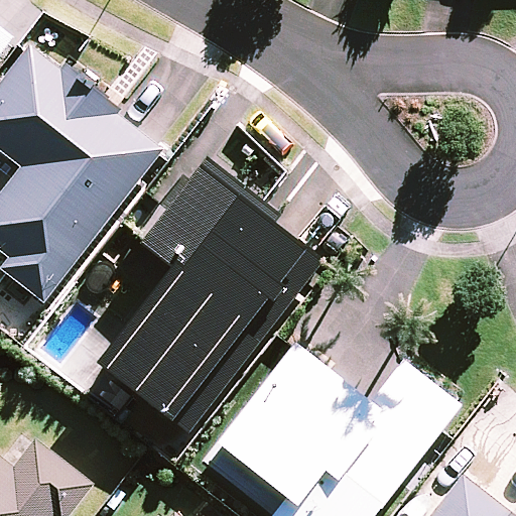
[(0,57),(11,43),(0,34),(0,57)]
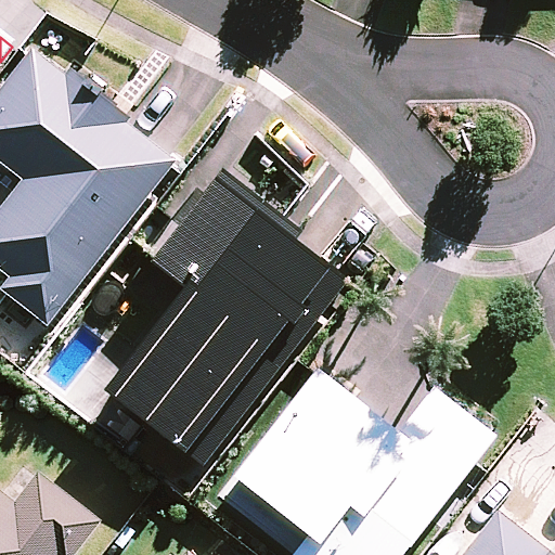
[(175,162),(35,53),(0,98),(0,163),(25,182),(0,215),(0,271),(11,280),(1,292),(48,326),(175,162)]
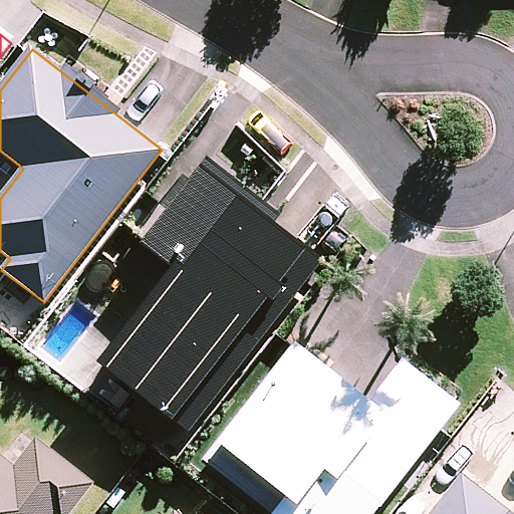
[(201,388),(264,305),(270,310),(284,292),(278,288),(304,255),(271,230),(279,219),(206,164),(197,176),(200,178),(142,253),(174,277),(101,370),(175,428),(204,390),(201,388)]
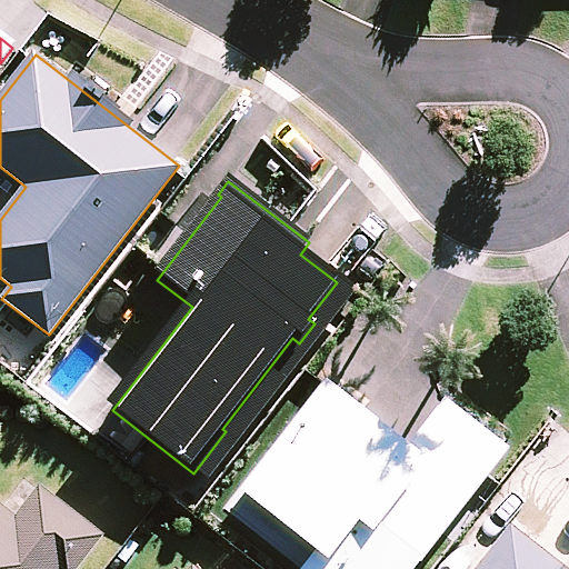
[(381,382),(348,357),(243,491),(318,549),(302,568),(412,568),(508,448),(447,400),(410,447),(361,409),(381,382)]
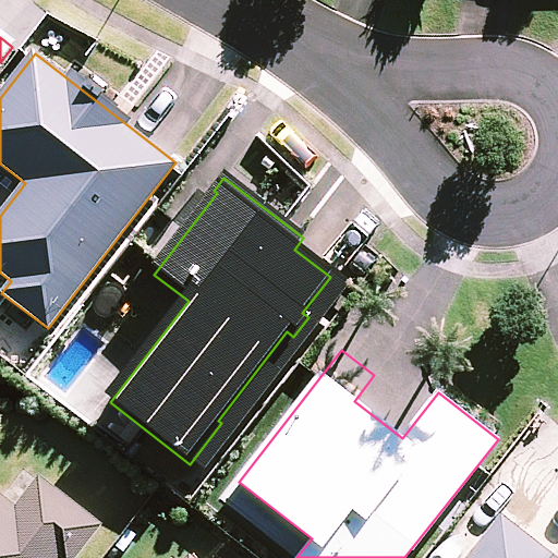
[(74,557),(102,525),(13,452),(0,468),(0,557),(63,557),(65,557),(67,557),(74,557)]
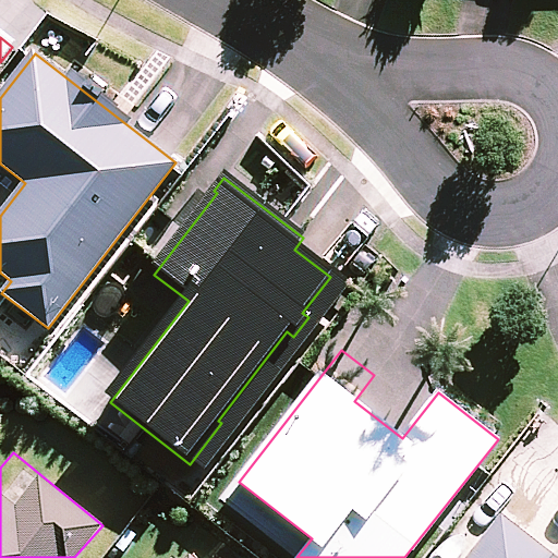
[(550,557),(497,517),(464,557),(550,557)]
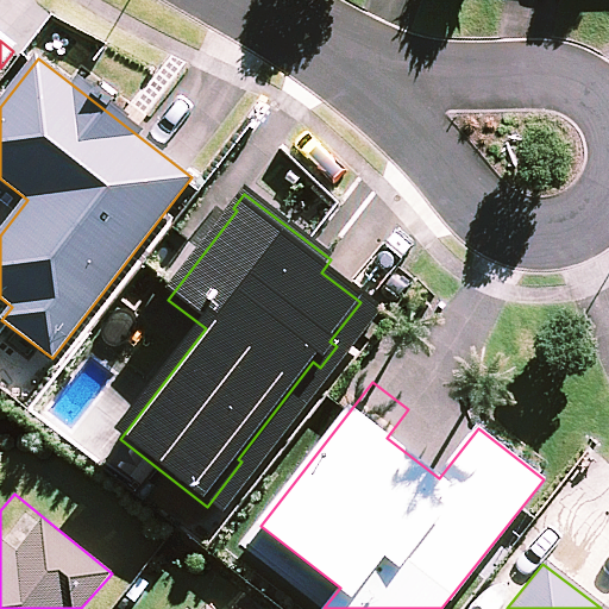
All buildings are outlined.
